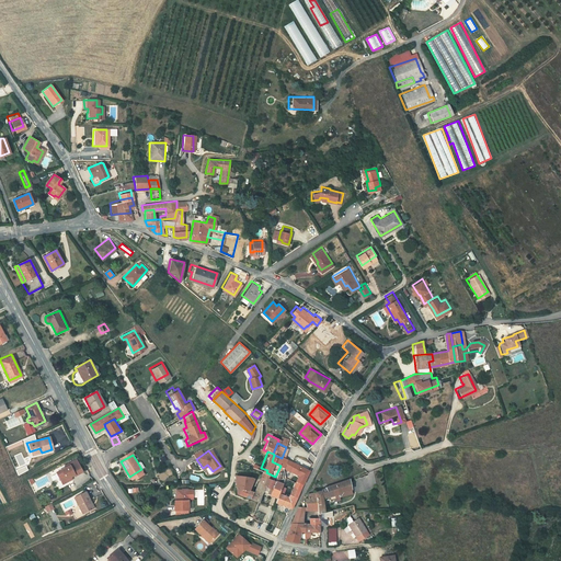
[(285,459),(282,458),(274,455),(272,461),(281,466),(282,467),(285,459)]
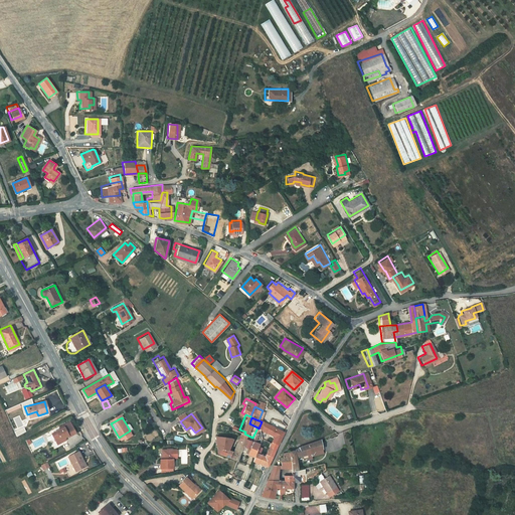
[(67,434),(68,437),(74,434),(67,421),(56,427),(57,430),(50,434),(54,441),(62,437),(67,434)]
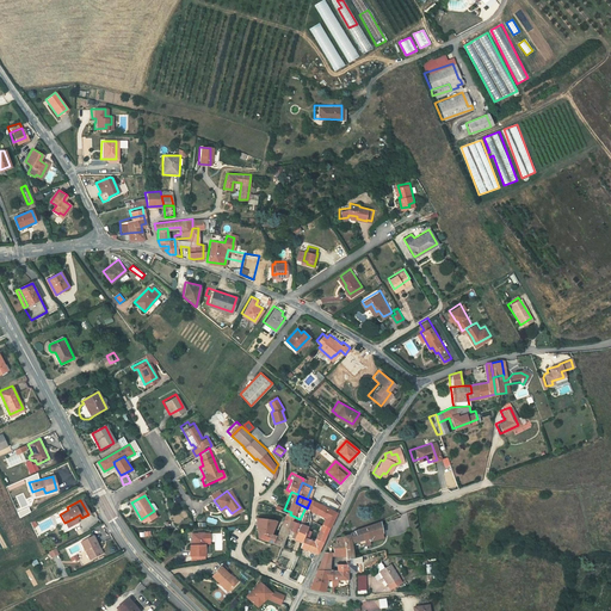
[(307,508),(308,508),(314,511),(316,504),(310,500),(307,508)]
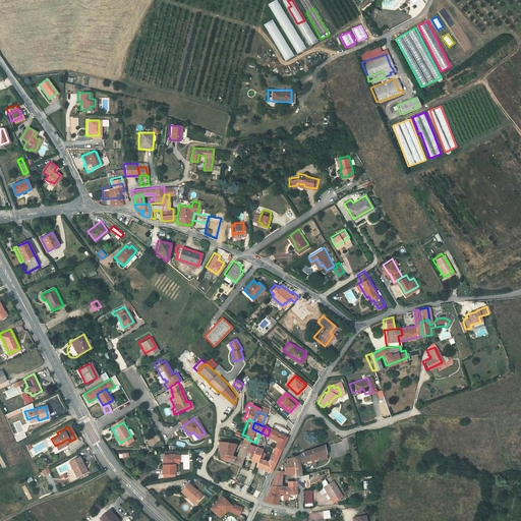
[(255,461),(253,464),(269,470),(286,437),(270,429),(268,436),(274,440),(273,445),(267,460),(262,458),(257,456),(255,461)]
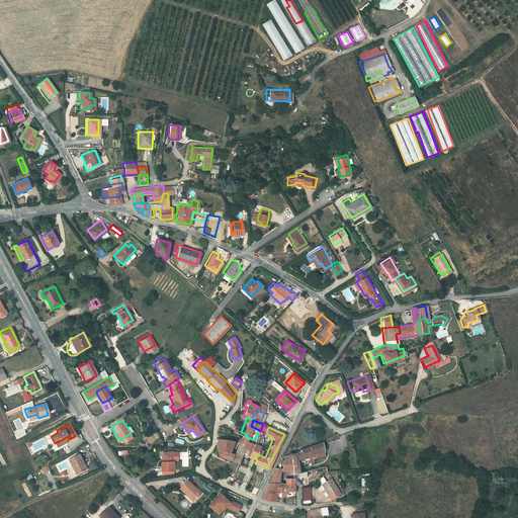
[(232,451),(226,450),(218,447),(219,453),(238,460),(241,451),(246,436),(247,434),(241,432),(236,430),(232,439),(236,440),(232,451)]
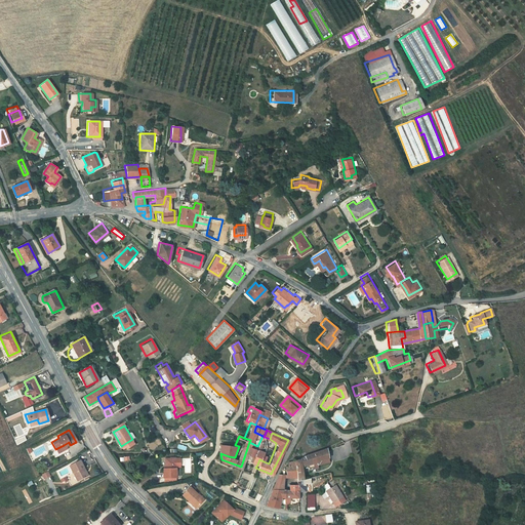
[(135,443),(132,439),(121,446),(122,448),(124,447),(125,449),(135,443)]
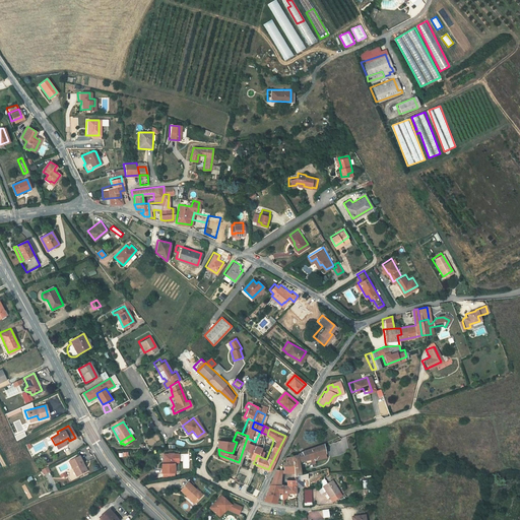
[(263,440),(264,440),(272,444),(273,439),(267,435),(263,440)]
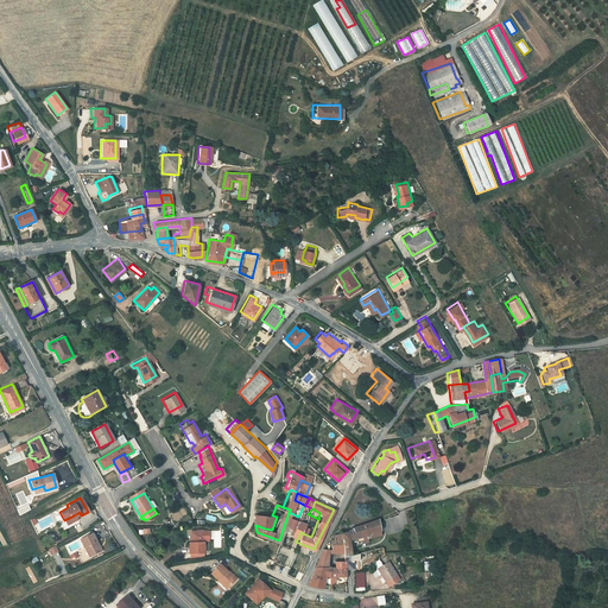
[(296,536),(296,537),(298,538),(301,532),(302,529),(296,526),(298,519),(299,517),(298,517),(289,512),(283,530),(296,536)]
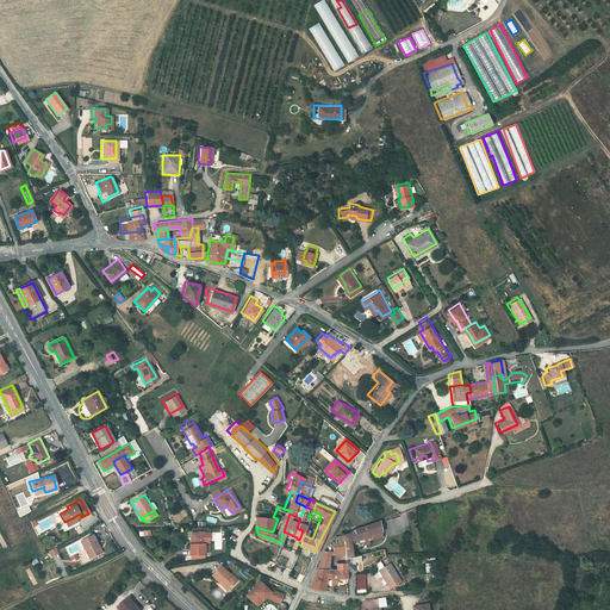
[(256,527),(266,530),(271,517),(255,517),(256,527)]
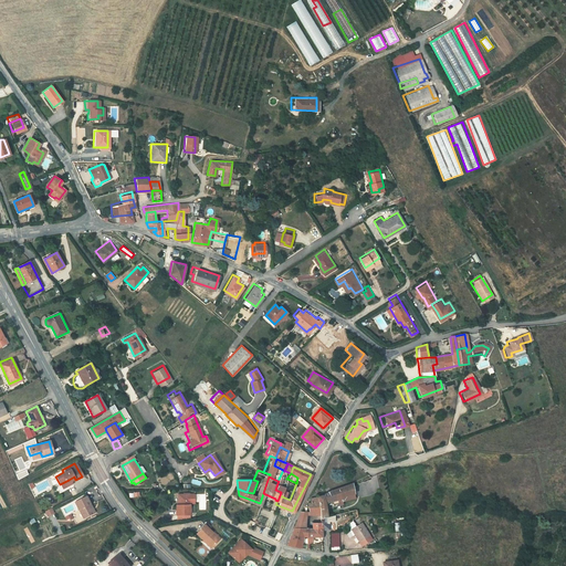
[(325,493),(303,499),(297,513),(305,512),(308,503),(317,502),(318,510),(318,514),(323,514),(325,513),(323,501),(336,496),(336,502),(341,502),(342,500),(345,494),(353,492),(350,483),(325,493)]
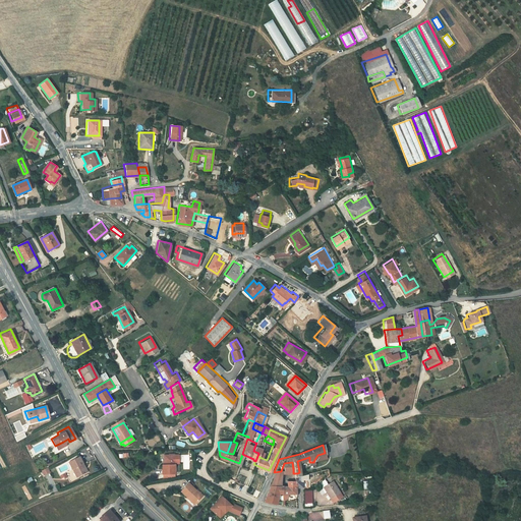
[(174,472),(174,454),(168,454),(168,455),(164,455),(164,463),(162,463),(162,472),(174,472)]
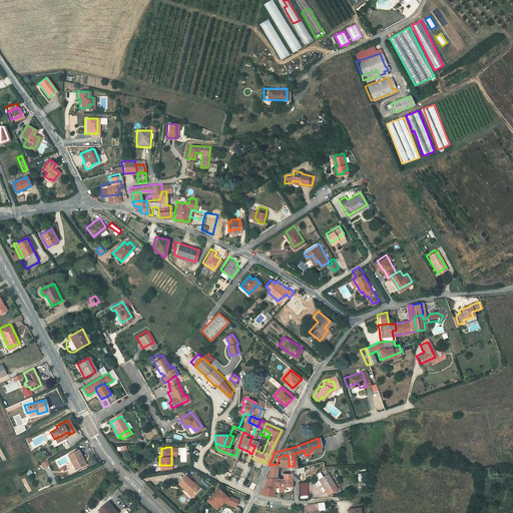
[(70,463),(73,461),(76,469),(85,464),(77,448),(65,454),(70,463)]
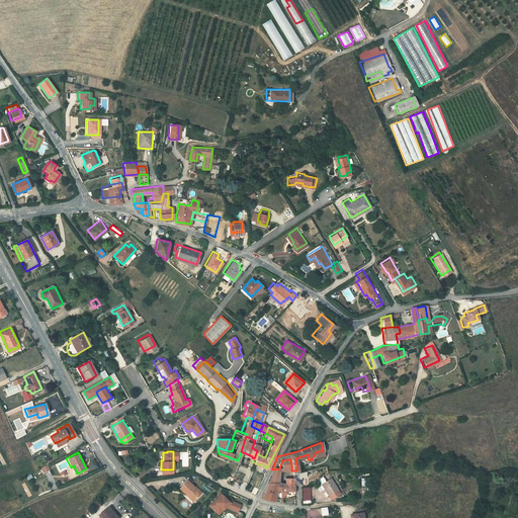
[(282,460),(279,468),(291,466),(290,459),(282,460)]
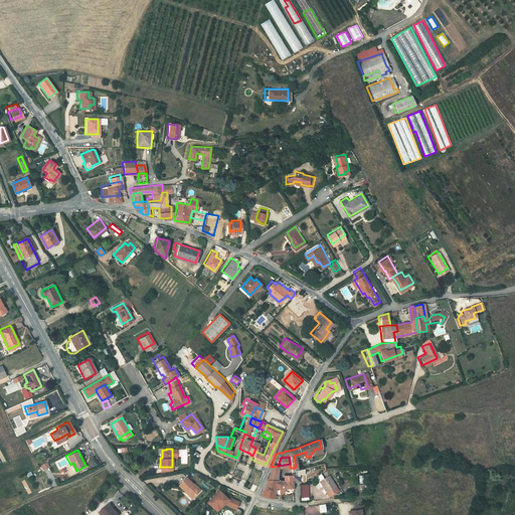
[(274,480),(278,466),(271,467),(266,480),(274,480)]
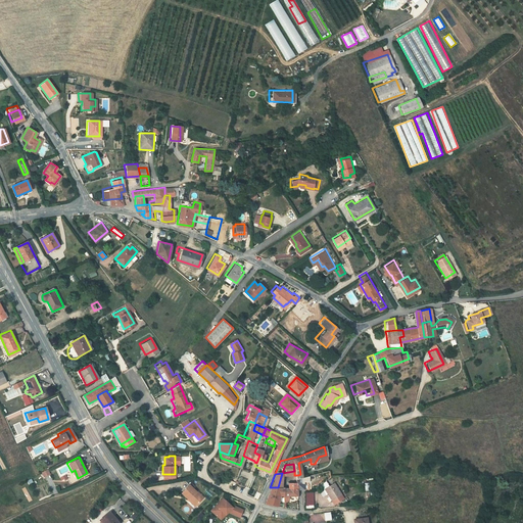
[(295,486),(303,486),(302,481),(298,481),(298,475),(294,475),(294,481),(286,482),(285,487),(295,486)]
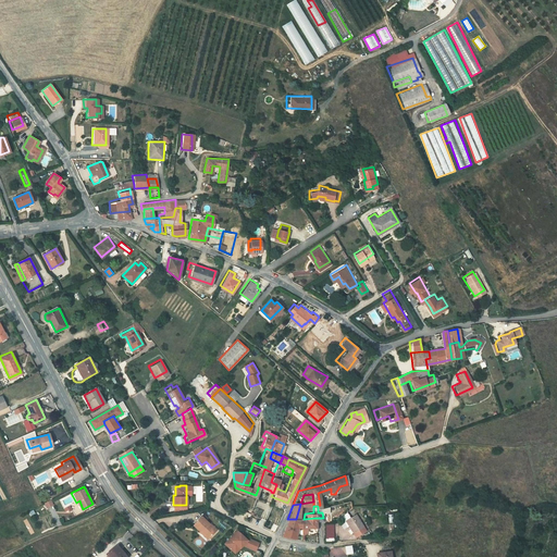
[(349,517),(349,516),(346,509),(341,514),(345,522),(347,521),(348,521),(347,518),(349,517)]
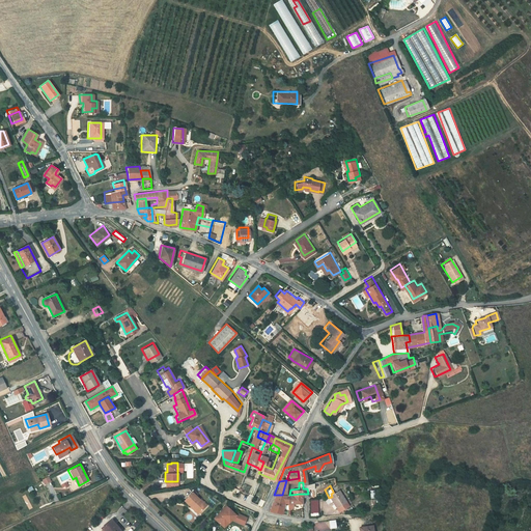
[(331,494),(332,497),(331,497),(339,512),(350,506),(340,488),(333,492),(333,493),(331,494)]
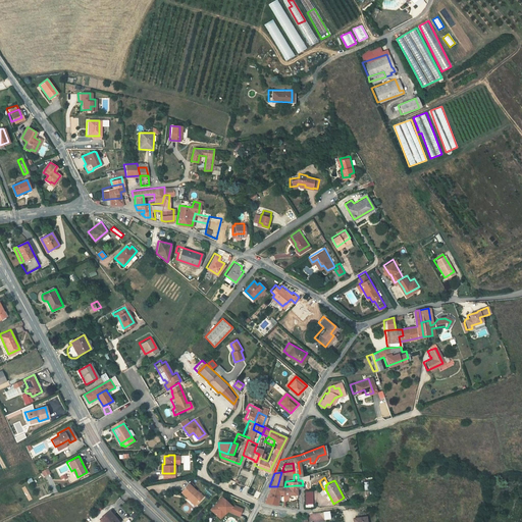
[(179,491),(187,499),(189,497),(195,503),(202,494),(196,488),(194,490),(188,483),(179,491)]
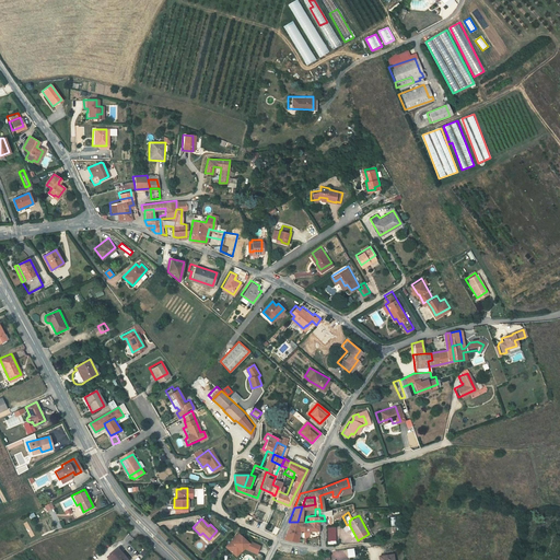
[(305,531),(304,535),(311,535),(312,531),(317,531),(316,521),(305,522),(305,531)]
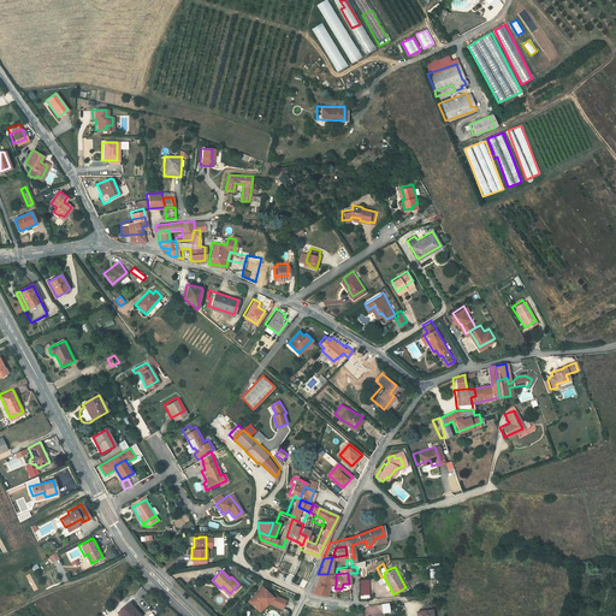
[(325,596),(329,582),(336,584),(336,574),(327,574),(318,574),(313,585),(311,593),(325,596)]
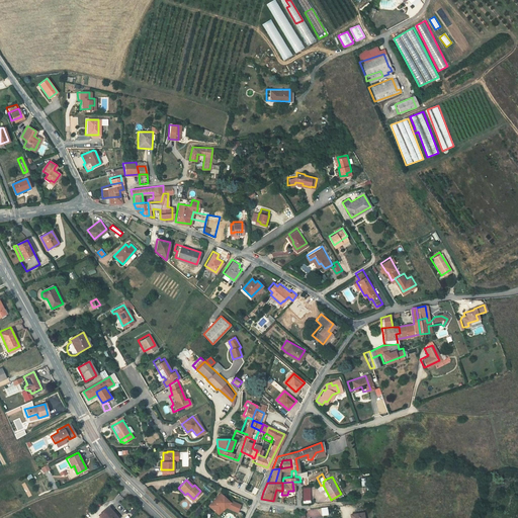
[(311,488),(303,488),(304,502),(311,502),(311,488)]
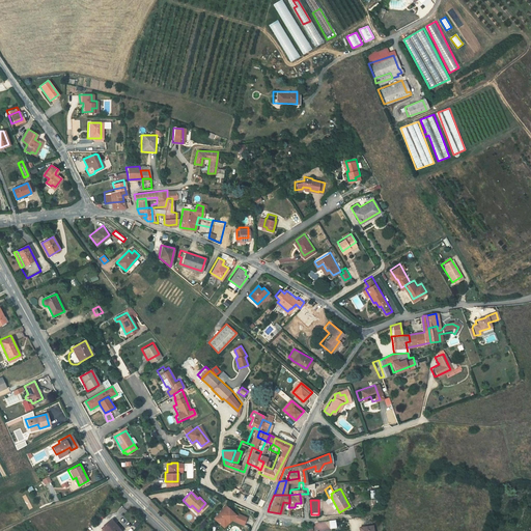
[(198,511),(192,505),(190,507),(196,513),(198,511)]
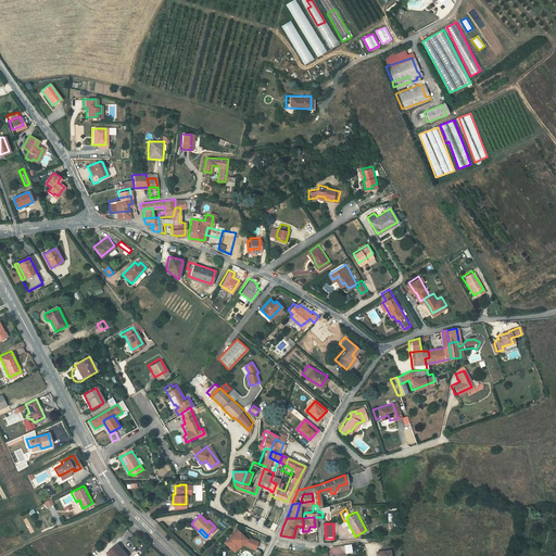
[(235,529),(222,541),(228,548),(234,543),(238,546),(240,543),(252,550),(256,541),(247,536),(244,539),(235,529)]
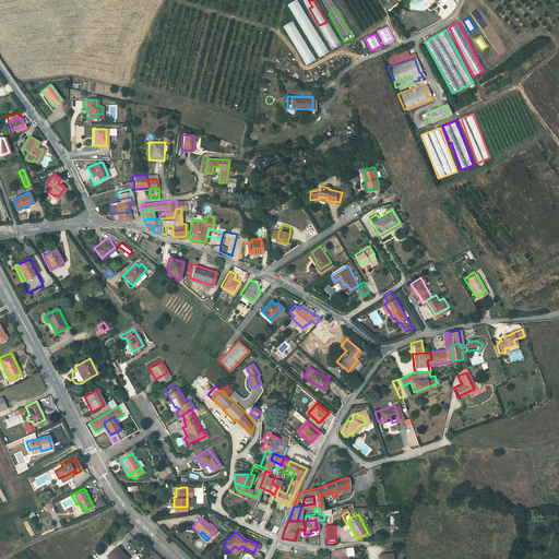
[(120,544),(118,546),(128,556),(130,554),(120,544)]
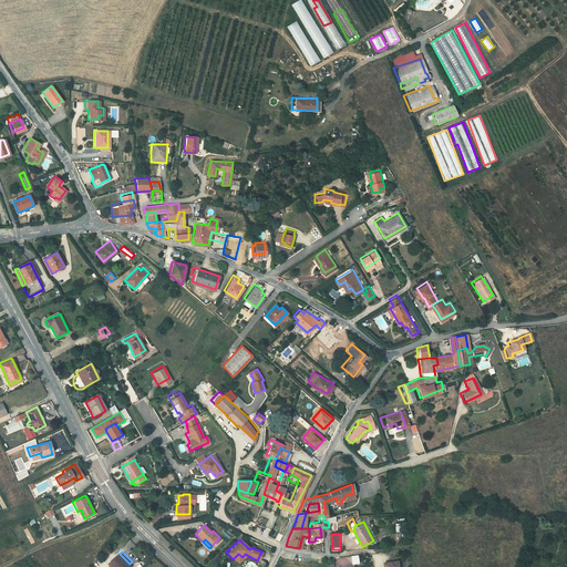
[(111,562),(114,566),(125,566),(130,564),(120,554),(111,562)]
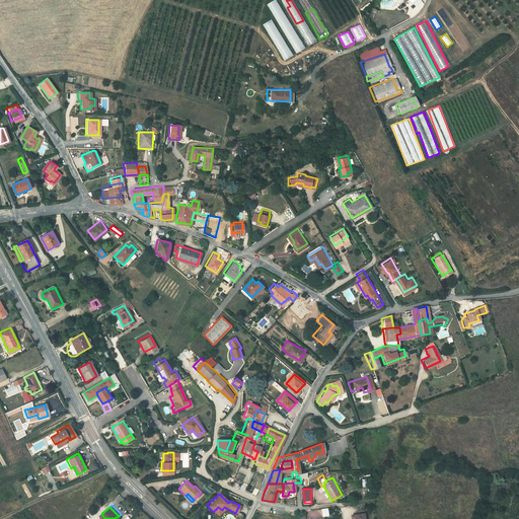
[(218,507),(213,512),(216,515),(222,510),(218,507)]
